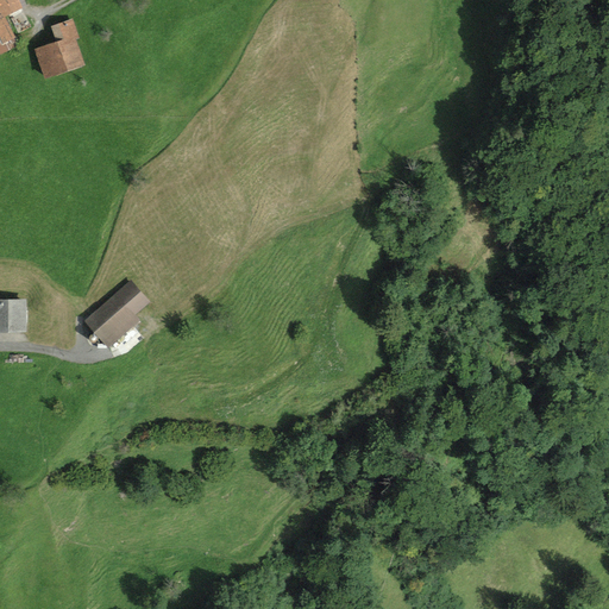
[(0,0),(0,50),(13,45),(2,20),(26,11),(22,0),(0,0)]
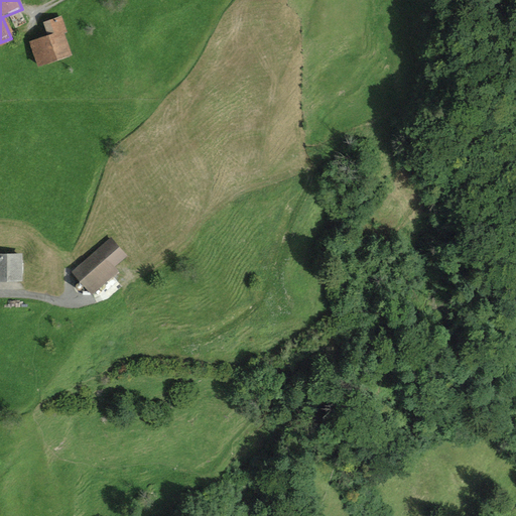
[(47,39),(31,43),(37,67),(74,58),(65,18),(43,23),(47,39)]
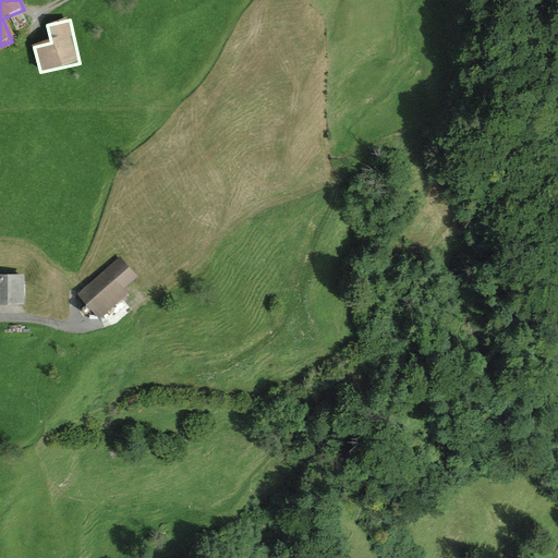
[(120,257),(80,293),(99,316),(128,292),(122,287),(135,275),(120,257)]
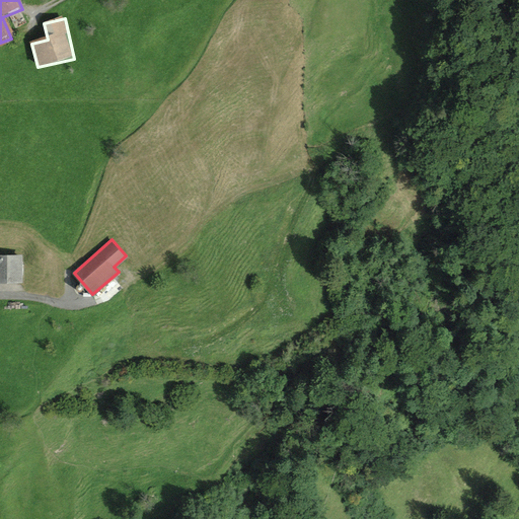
[(20,256),(0,256),(0,279),(20,280),(20,256)]
